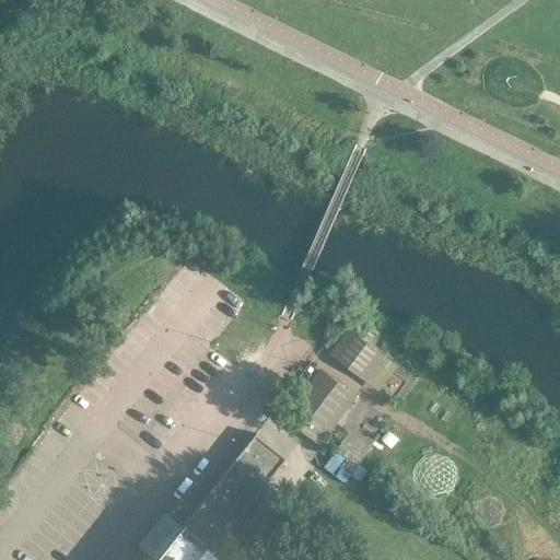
[(331,356),(365,382),(384,358),(350,331),(331,356)]
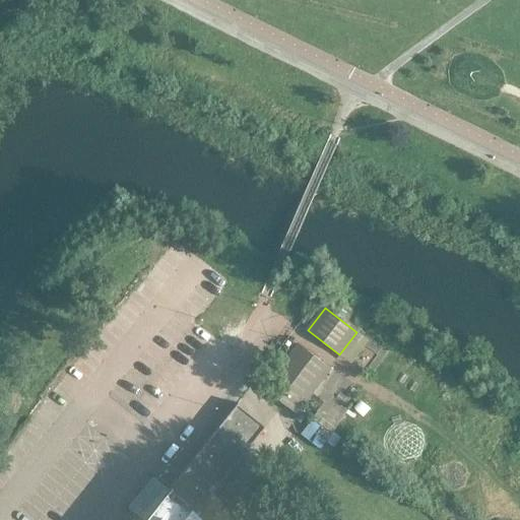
[(264,387),(296,411),(329,368),(298,344),(264,387)]
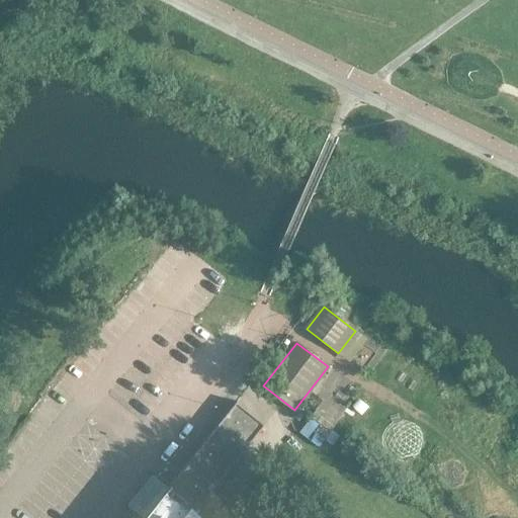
[(300,429),(320,443),(360,390),(342,375),(300,429)]
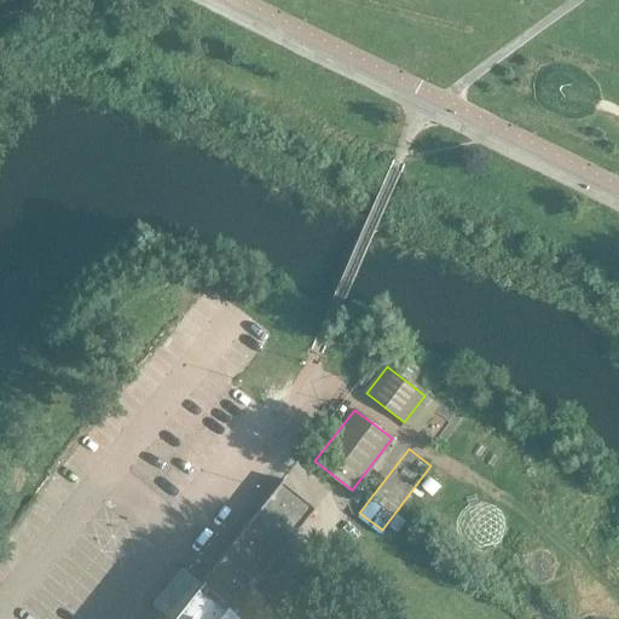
[(232,618),(229,615),(316,507),(314,505),(313,507),(282,481),(283,480),(282,480),(198,584),(183,572),(169,589),(156,607),(171,618),(169,618),(232,618)]
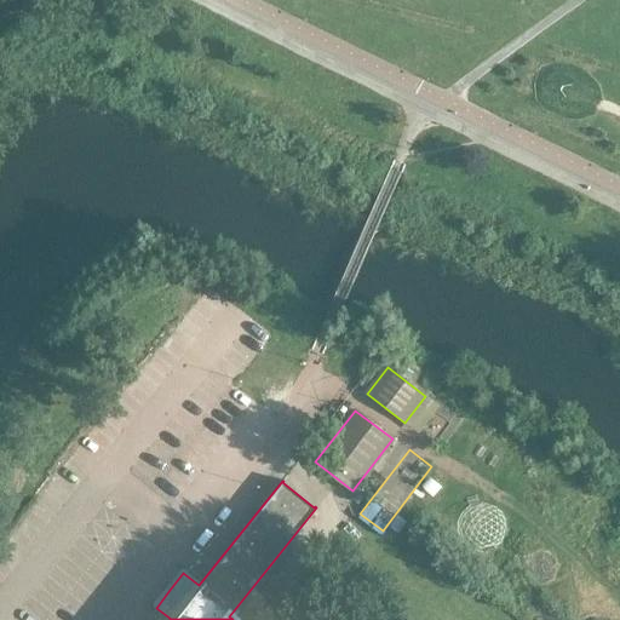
[(460,507),(459,555),(507,556),(510,510),(460,507)]
